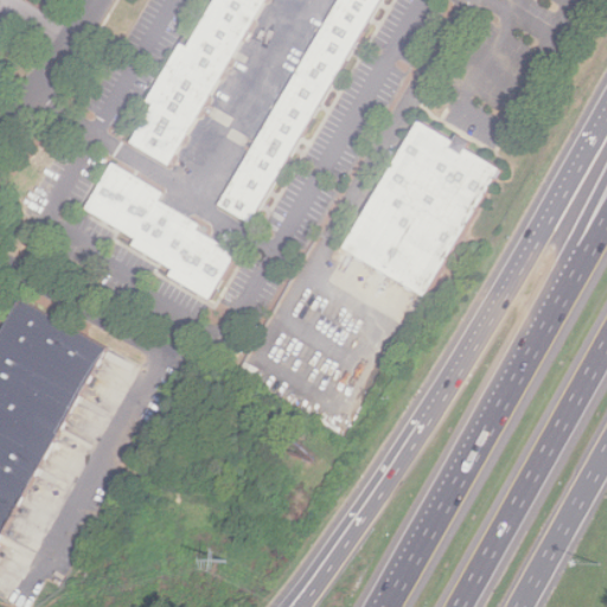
[(168,164),(264,0),(212,0),(129,141),(168,164)]
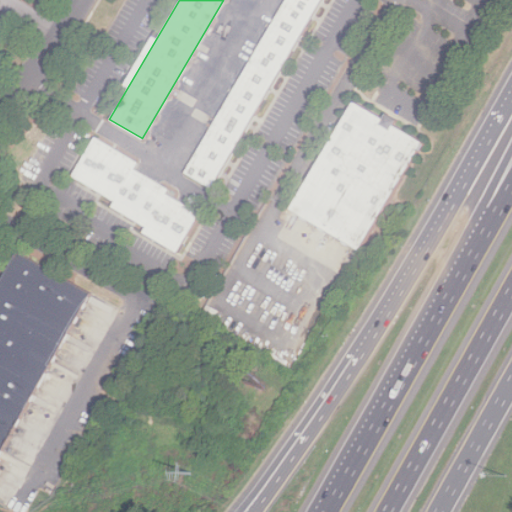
[(283,0),(184,169),(211,185),(319,0),(283,0)]
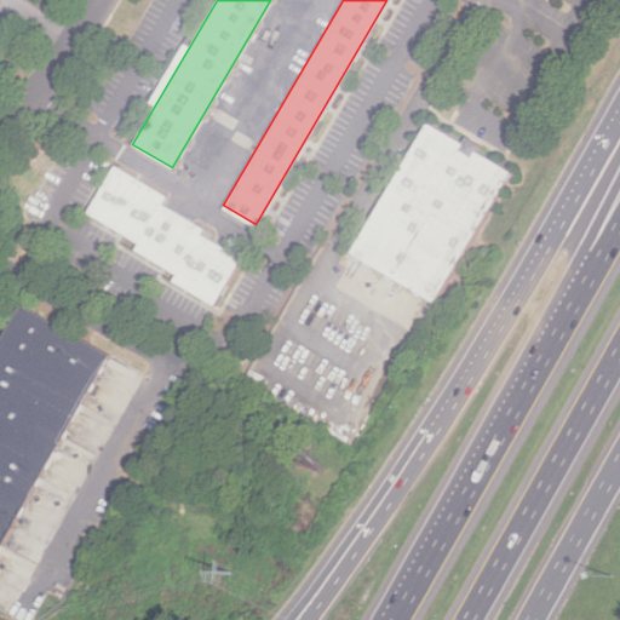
[(425,124),(509,173),(431,303),(348,252),(425,124)]
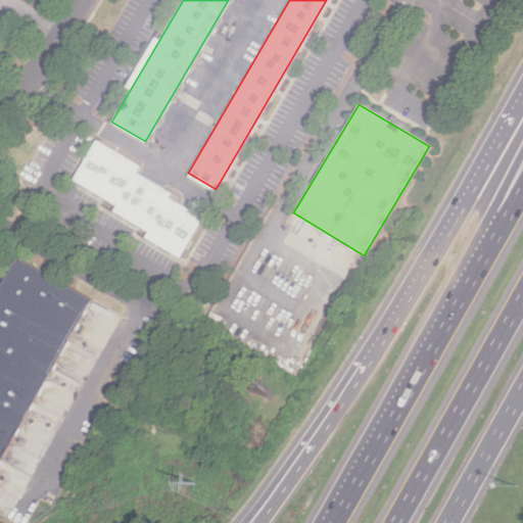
[(96,139),(140,165),(136,173),(172,193),(169,197),(202,218),(179,256),(145,236),(148,231),(112,209),(115,204),(73,179),(96,139)]
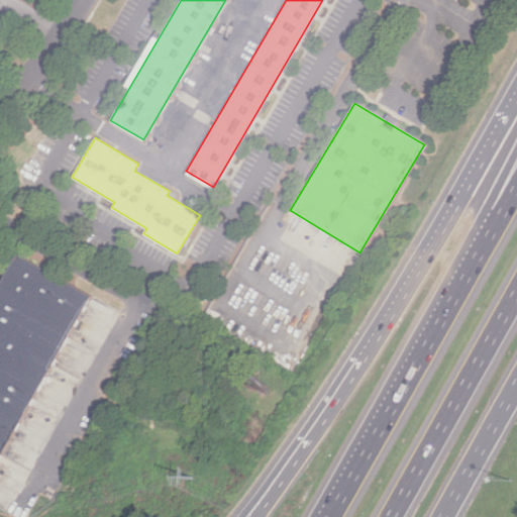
[(0,279),(0,453),(90,295),(15,252),(0,279)]
